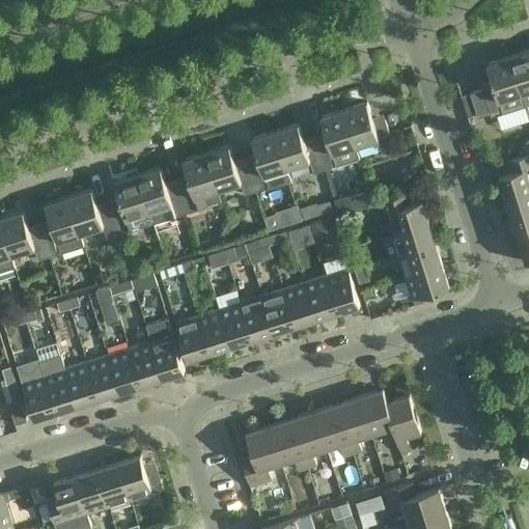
[(528,51),(508,58),(524,108),(528,106),(528,51)]
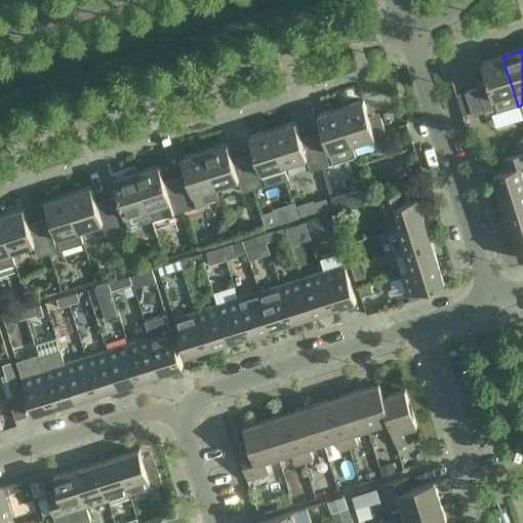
[(518,107),(503,57),(480,65),(486,86),(464,93),(471,118),(483,114),(484,117),(518,107)]
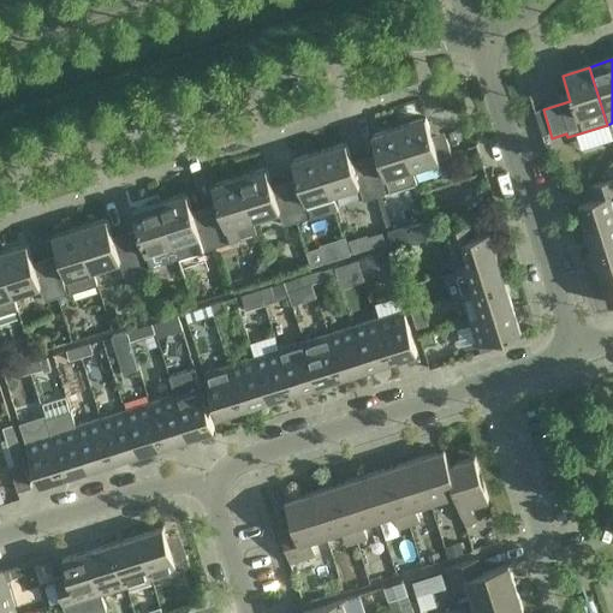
[(423,120),(397,129),(410,172),(436,164),(440,178),(454,173),(445,141),(432,146),(423,120)]
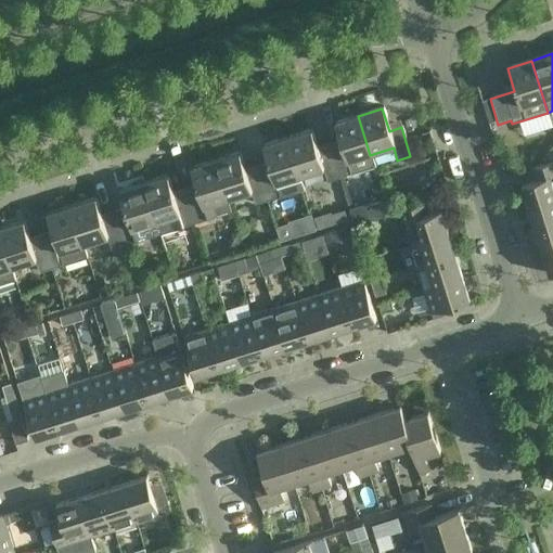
[(370,155),(358,116),(333,124),(341,146),(329,150),(338,179),(374,168),(370,155)]
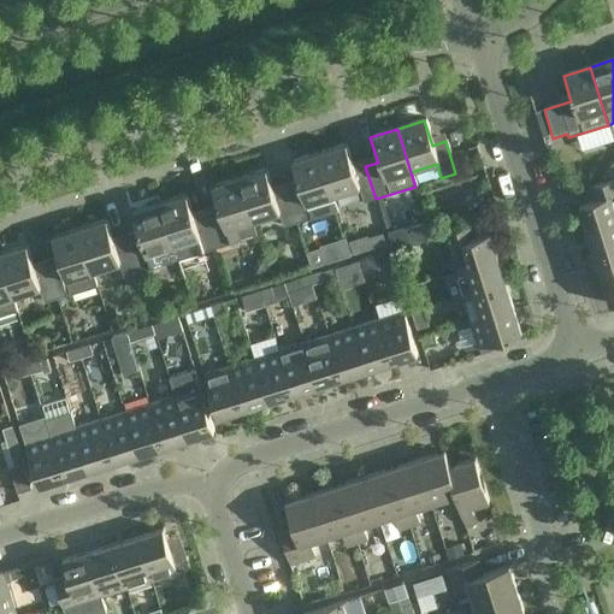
[(344,146),(317,154),(331,198),(356,189),(361,204),(376,199),(365,166),(353,171),(344,146)]
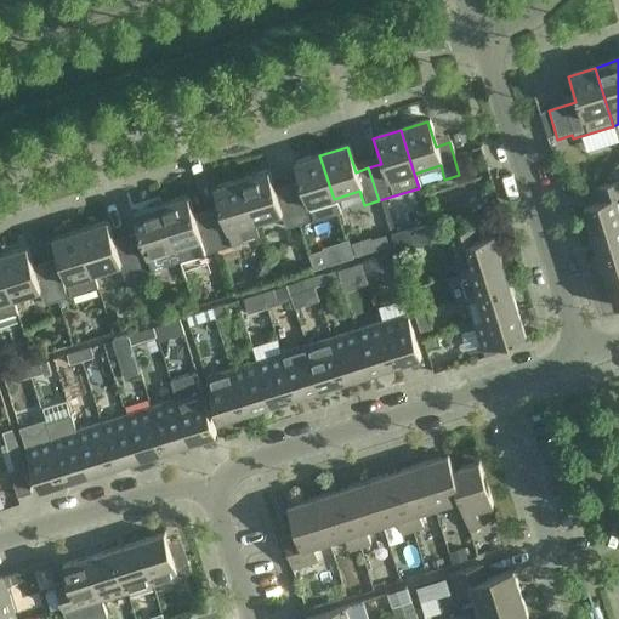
[(339,215),(334,199),(319,155),(293,164),(300,189),(288,193),(297,226),(338,214),(339,215)]
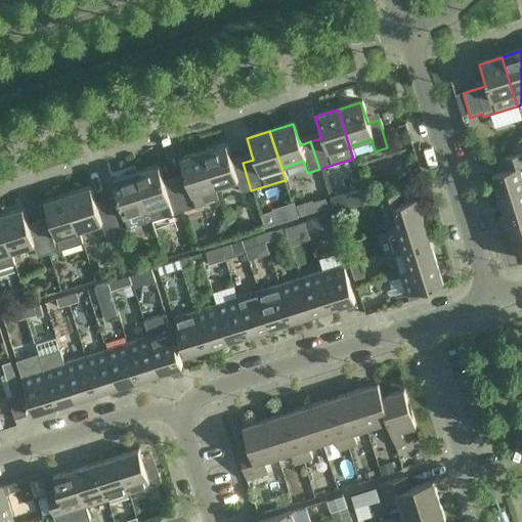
[(225,145),(202,153),(213,189),(235,182),(240,194),(251,190),(243,163),(231,167),(225,145)]
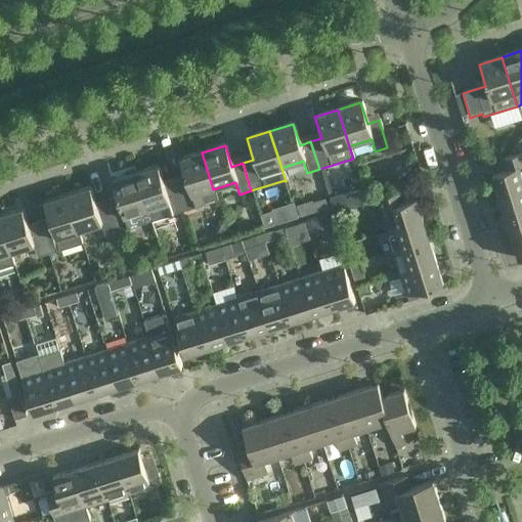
[(213,189),(202,153),(178,160),(185,181),(174,184),(183,212),(217,202),(213,189)]
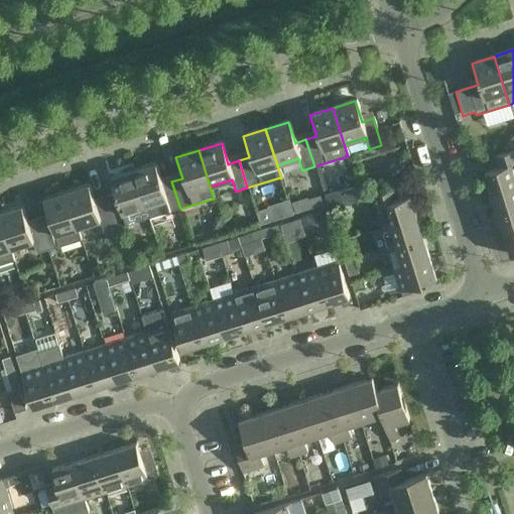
[(483,172),(490,194),(513,185),(513,150),(492,157),(496,168),(483,172)]
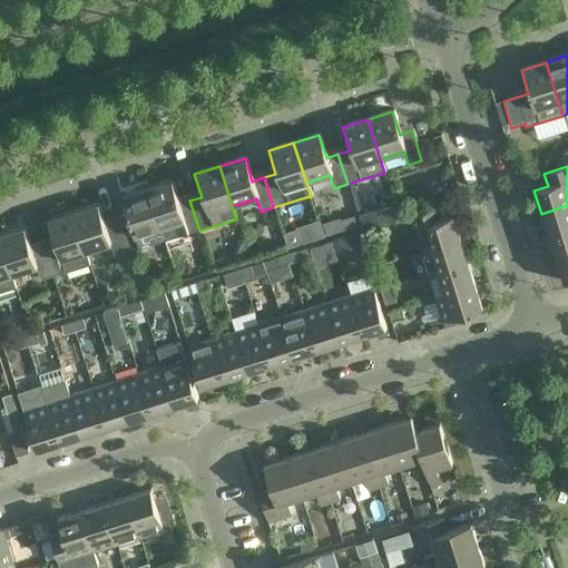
[(170,182),(146,189),(163,242),(199,231),(189,201),(178,205),(170,182)]
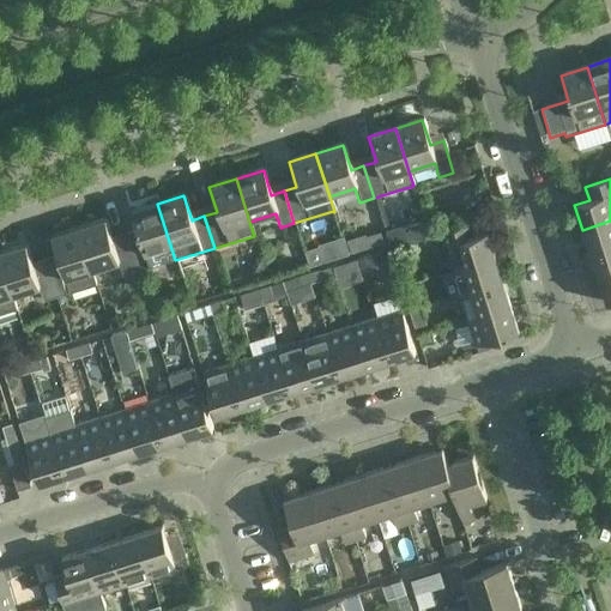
[(175,260),(157,204),(129,212),(138,237),(125,241),(135,273),(175,260)]
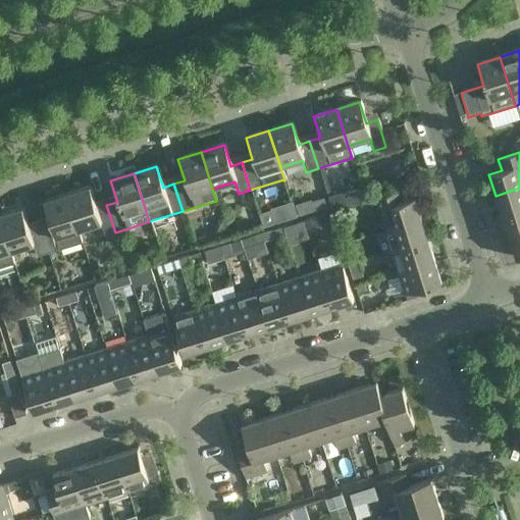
[(89,188),(65,195),(78,231),(99,224),(103,237),(115,232),(106,205),(95,209),(89,188)]
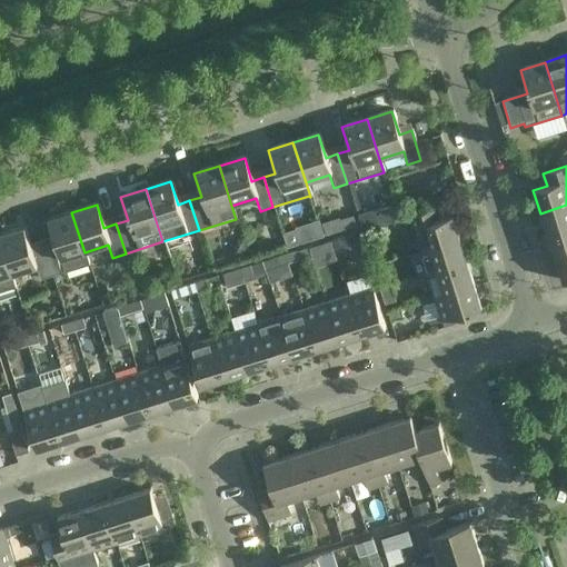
[(566,205),(540,214),(547,237),(566,230),(566,205)]
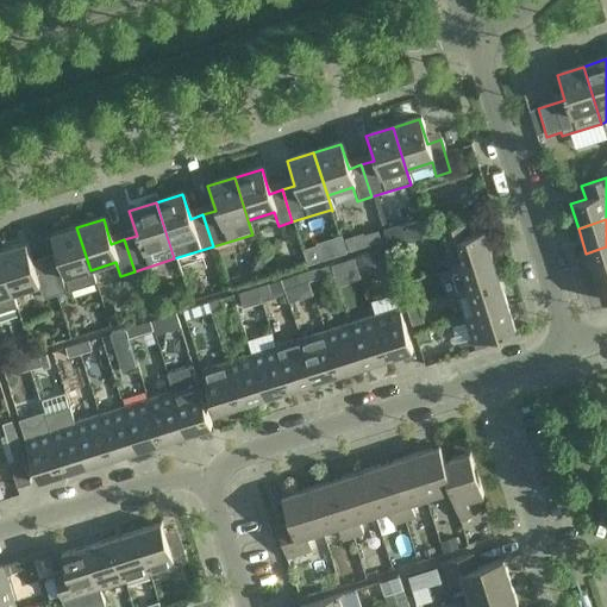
[(423,220),(400,227),(405,242),(427,235),(423,220)]
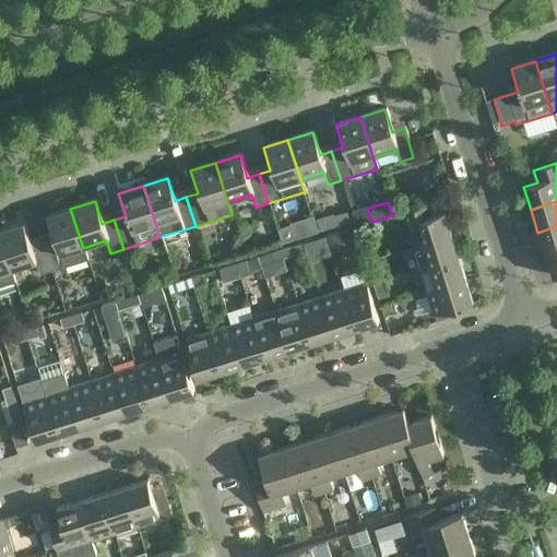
[(403,225),(411,248),(450,236),(442,212),(428,216),(425,205),(400,213),(403,225)]
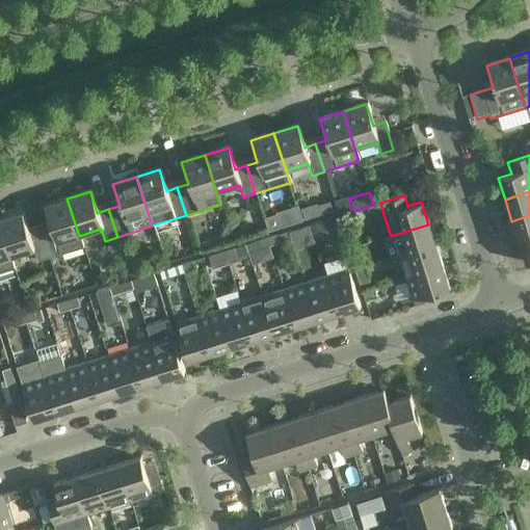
[(79,236),(67,199),(44,206),(50,228),(40,231),(48,259),(82,247),(79,236)]
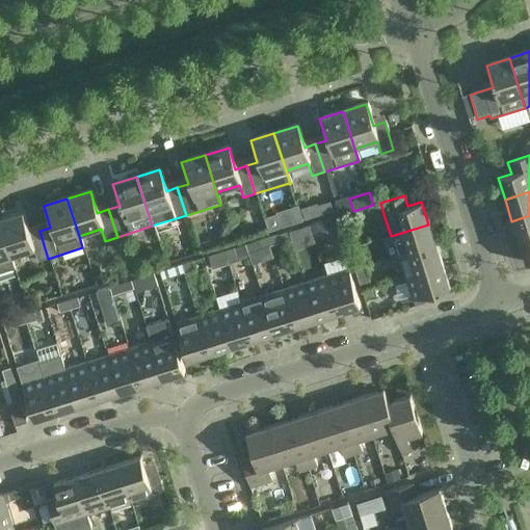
[(22,213),(0,219),(0,228),(9,258),(32,250),(36,263),(48,259),(40,231),(28,235),(22,213)]
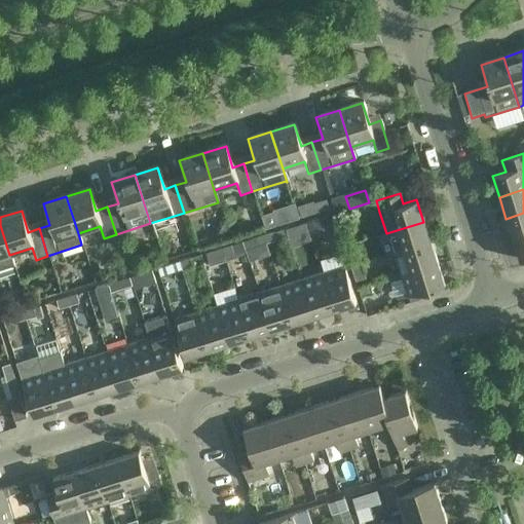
[(523,213),(506,219),(513,239),(523,235),(523,213)]
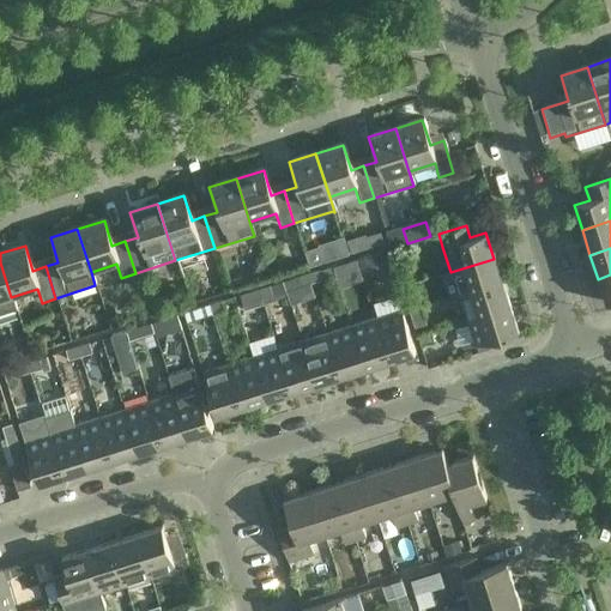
[(501,283),(494,259),(451,272),(458,297),(501,283)]
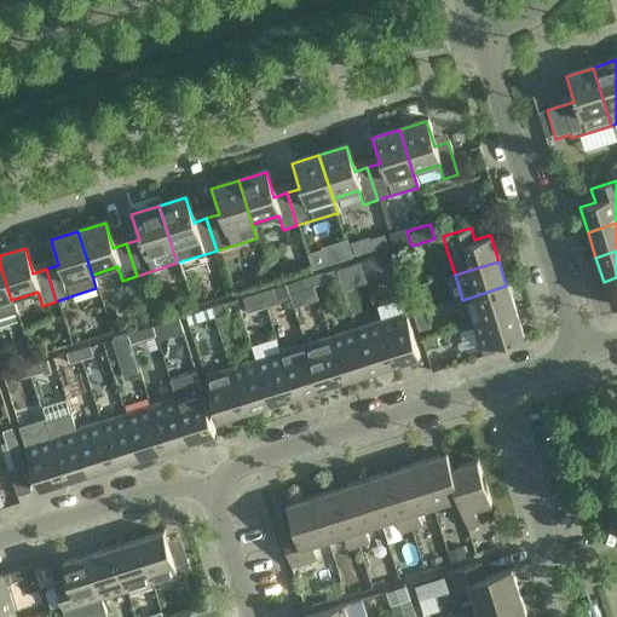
[(11,300),(0,265),(0,318),(16,315),(11,300)]
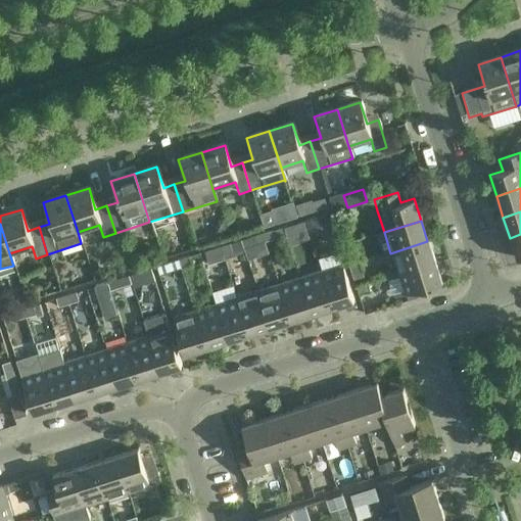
[(282,228),(271,232),(261,235),(264,243),(285,236),(282,228)]
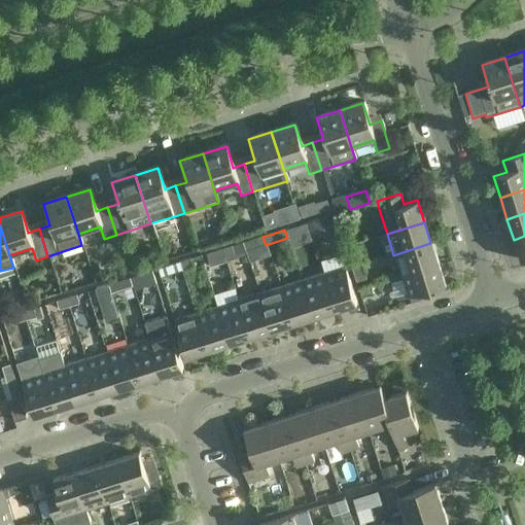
[(524,236),(514,240),(521,263),(524,260),(524,236)]
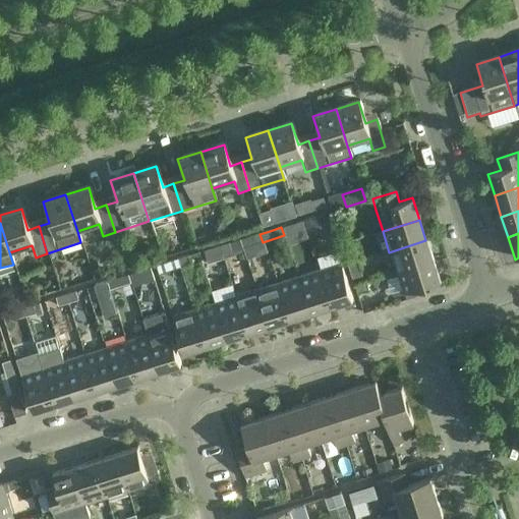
[(263,242),(260,234),(250,237),(252,245),(263,242)]
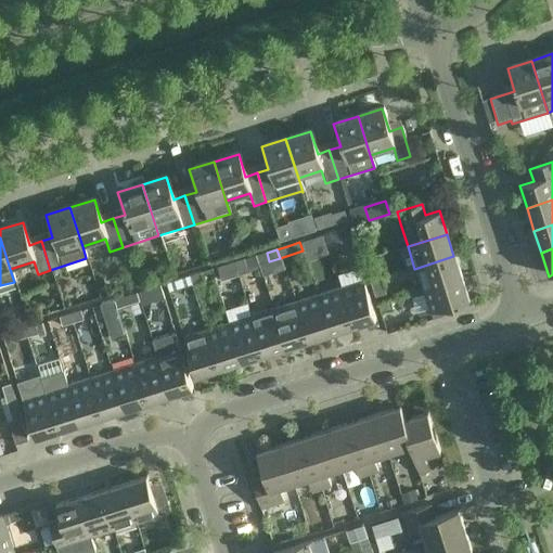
[(461,279),(453,256),(414,269),(422,291),(461,279)]
